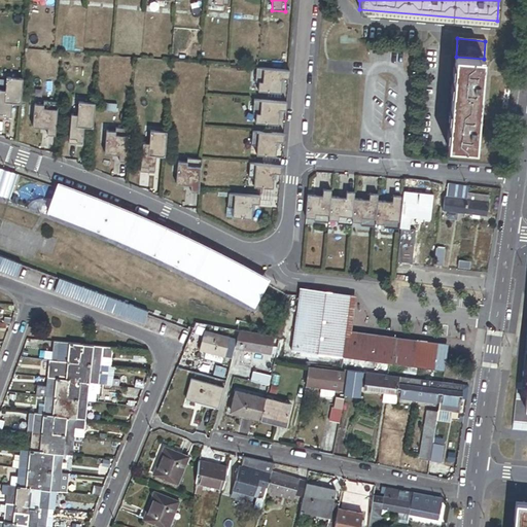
[(484,59),(456,57),(449,148),(477,150),(484,59)]
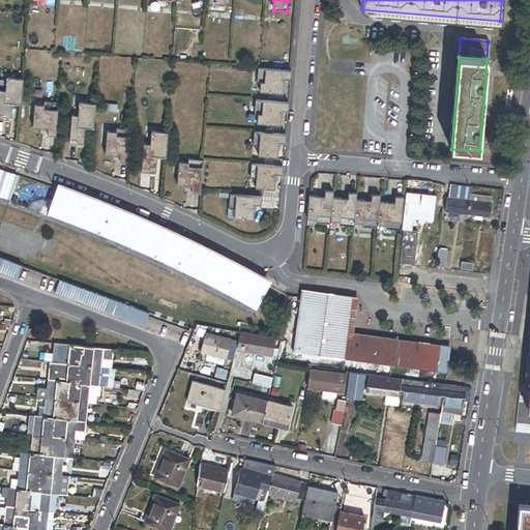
[(290,71),(258,69),(258,83),(263,84),(263,92),(283,94),(283,79),(289,80),(290,71)]
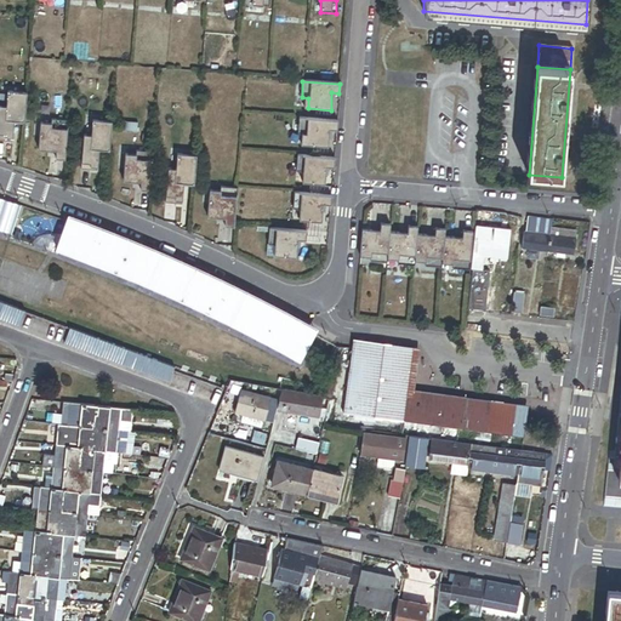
[(23,123),(26,93),(9,92),(7,108),(0,107),(0,141),(12,142),(13,123),(23,123)]
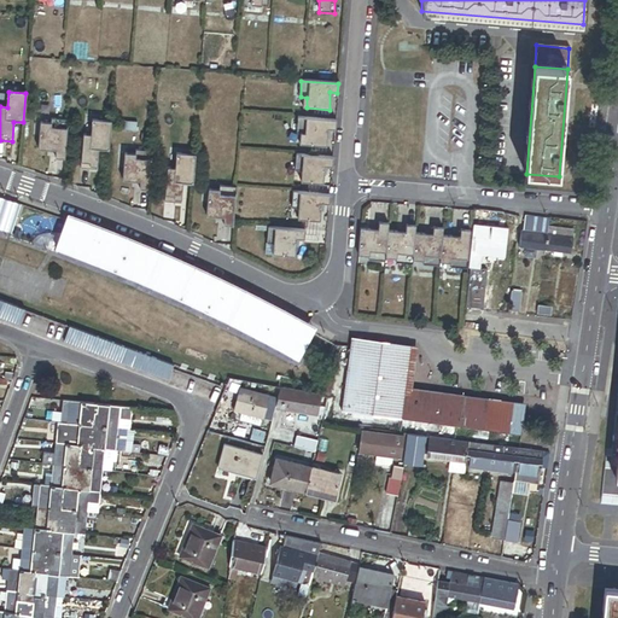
[(334,121),(298,117),(296,134),(303,135),(303,145),(326,147),(327,129),(334,130),(334,121)]
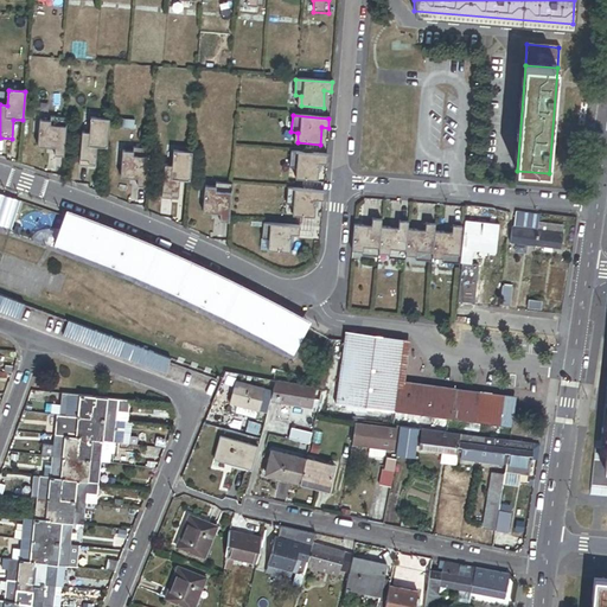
[(63,158),(65,120),(48,119),(48,123),(38,122),(36,147),(53,149),(53,157),(63,158)]
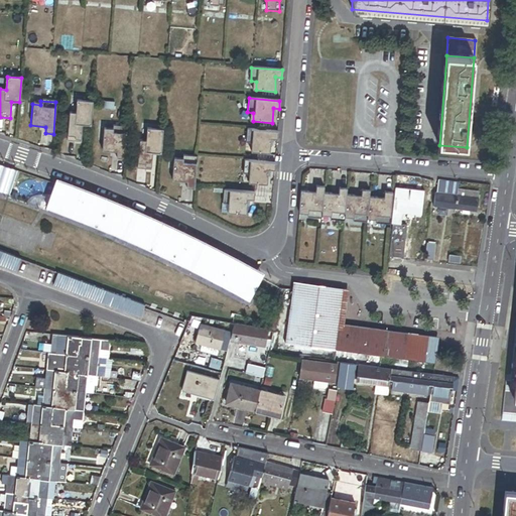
[(90,126),(92,102),(78,101),(77,113),(70,113),(68,141),(81,142),(82,126),(90,126)]
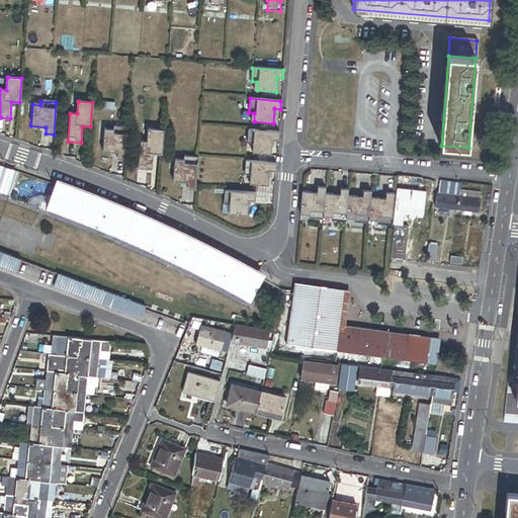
[(123,160),(126,127),(111,126),(111,131),(102,130),(100,151),(116,153),(115,159),(123,160)]
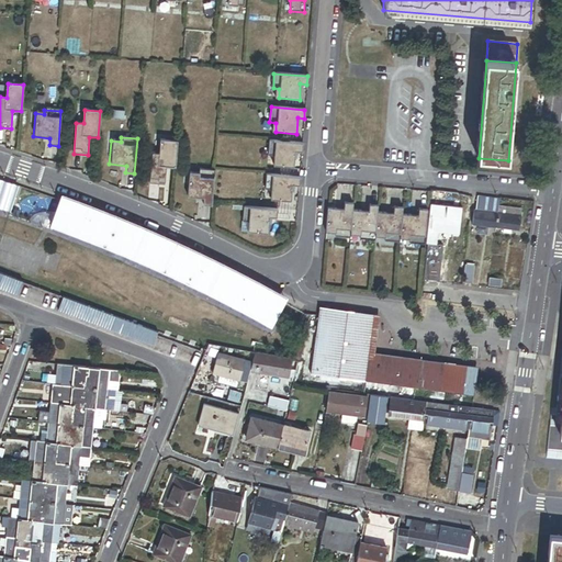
[(175,168),(177,142),(161,141),(160,154),(153,154),(149,184),(165,186),(166,168),(175,168)]
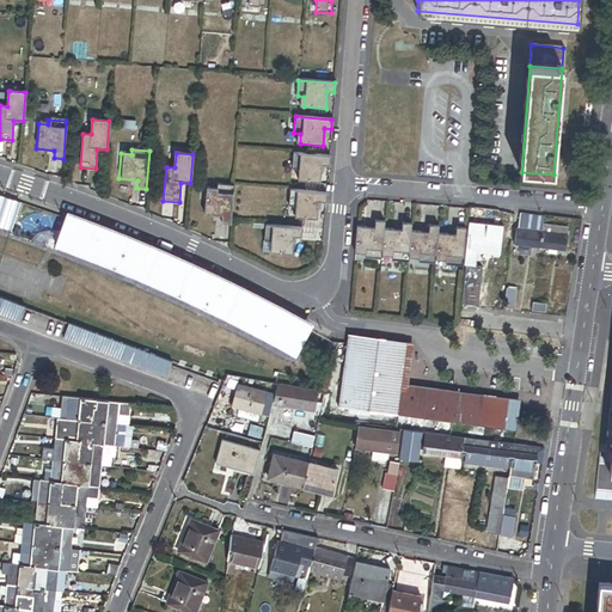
[(329,157),(292,153),(291,169),(298,170),(297,181),(319,182),(320,165),(329,165),(329,157)]
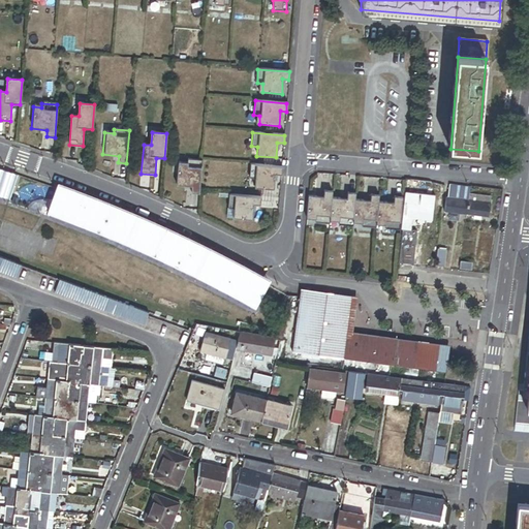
[(198,193),(201,160),(186,159),(186,162),(177,162),(175,184),(191,185),(190,192),(198,193)]
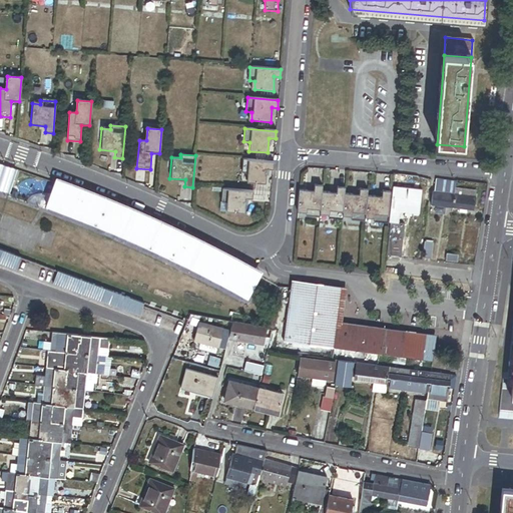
[(273,162),(242,159),(241,172),(246,173),(245,182),(265,183),(267,168),(273,169),(273,162)]
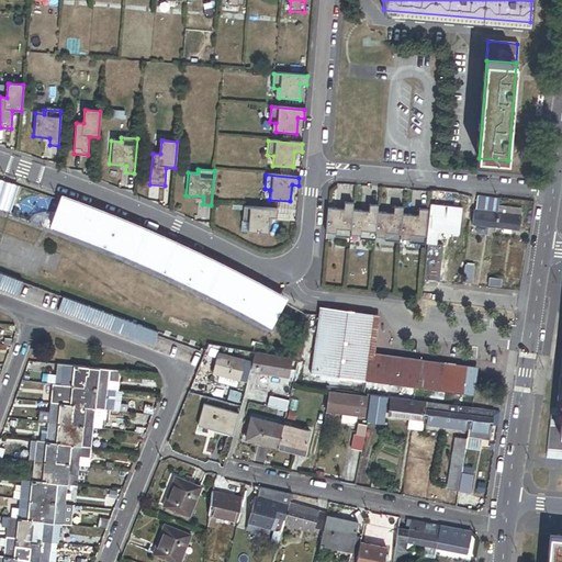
[(18,187),(0,181),(0,210),(10,213),(18,187)]
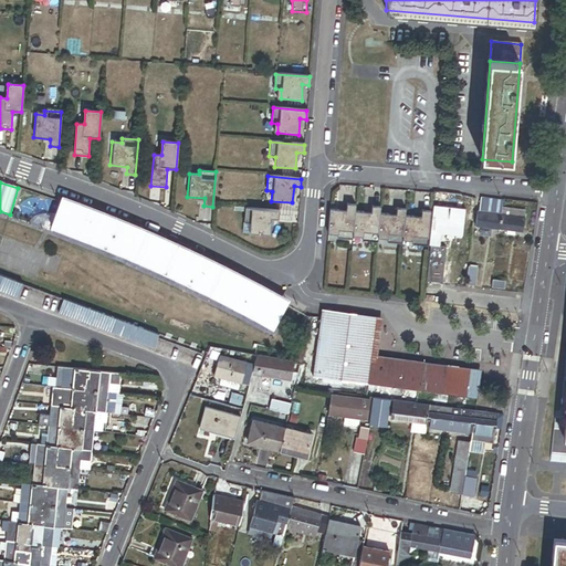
[(462,201),(462,195),(436,192),(435,199),(433,199),(432,209),(448,211),(456,212),(470,213),(471,202),(462,201)]
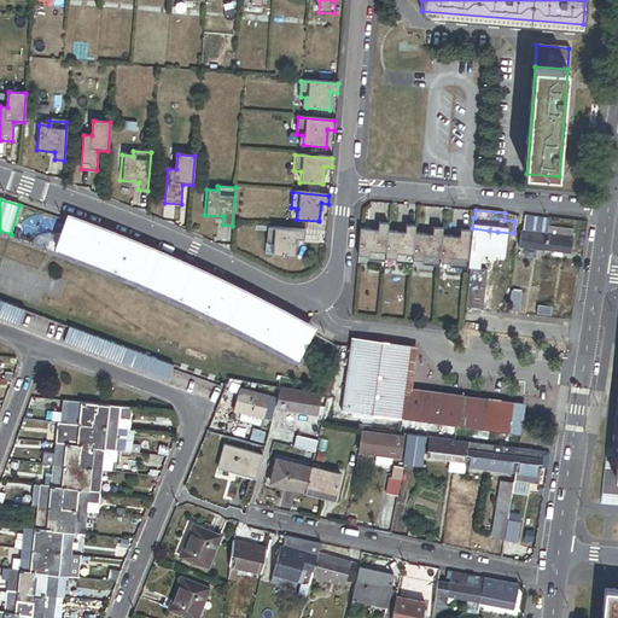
[(181,258),(140,240),(121,233),(104,227),(75,215),(68,213),(66,217),(74,220),(103,231),(118,238),(138,245),(180,263),(205,275),(220,281),(238,290),(268,305),(287,316),(314,331),(316,326),(290,312),(270,302),(240,286),(221,278),(208,270),(181,258)]
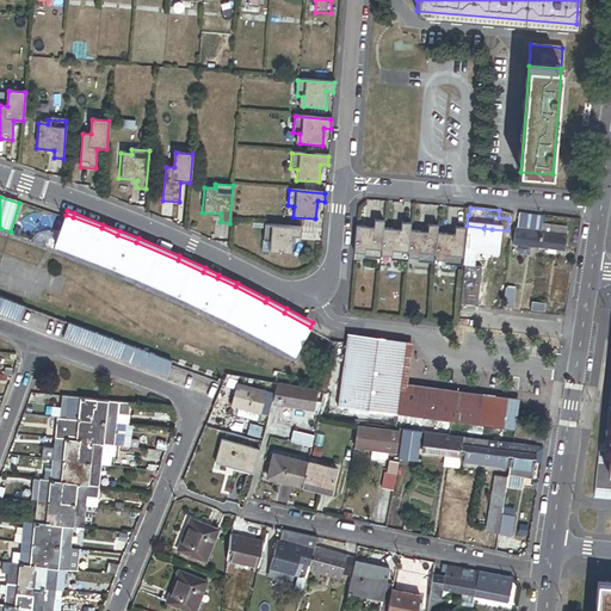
[(178,260),(136,242),(117,235),(102,228),(73,217),(66,215),(54,246),(72,252),(103,264),(122,271),(140,279),(160,288),(177,295),(191,302),(208,309),(222,316),(255,333),(271,341),(288,352),(295,356),(310,327),(284,313),(265,302),(235,287),(217,278),(203,272),(178,260)]
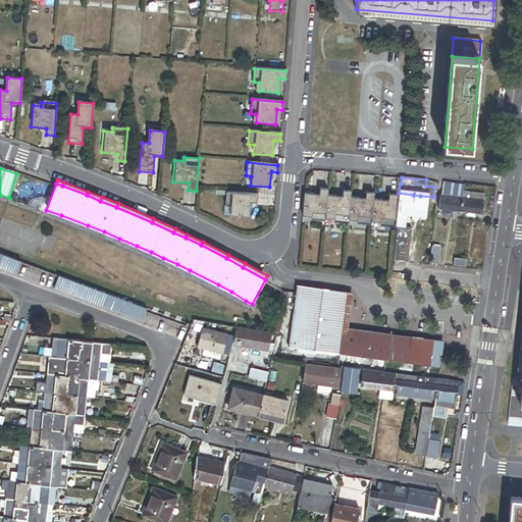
[(442,196),(458,198),(460,186),(444,184),(442,196)]
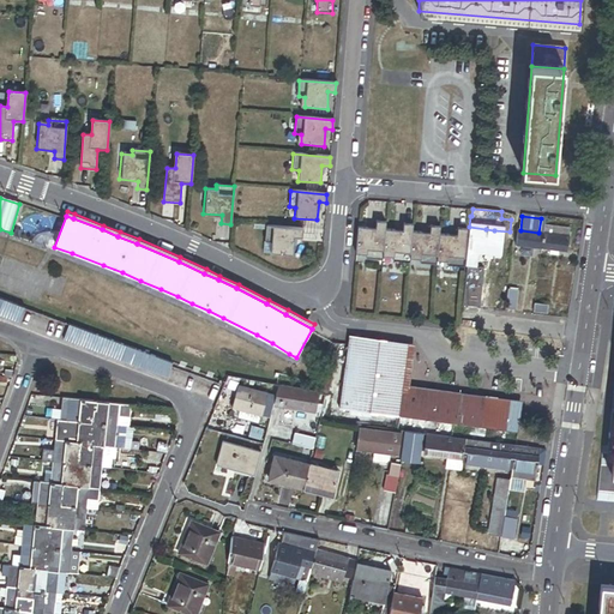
[(463,268),(467,229),(457,228),(457,235),(439,234),(440,228),(429,227),(431,233),(411,232),(413,224),(403,223),(403,230),(385,229),(385,222),(375,222),(375,228),(357,227),(355,254),(366,256),(366,259),(383,260),(383,257),(393,258),(393,262),(409,263),(410,258),(421,259),(420,263),(435,265),(437,262),(447,262),(447,266),(463,268)]
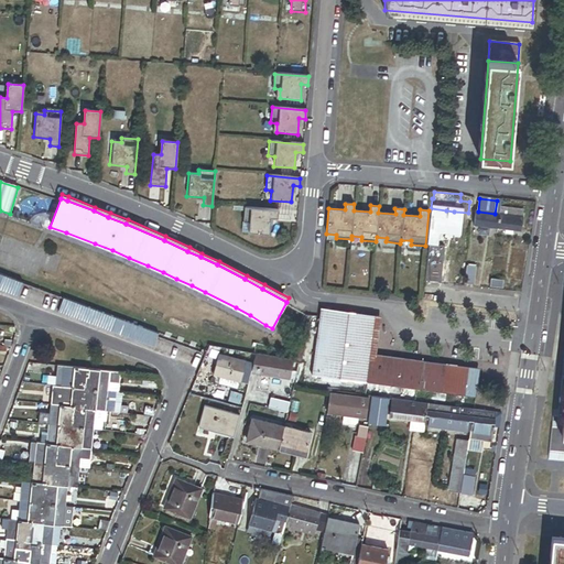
[(278,210),(243,206),(242,221),(248,223),(248,232),(269,235),(270,218),(278,218),(278,210)]
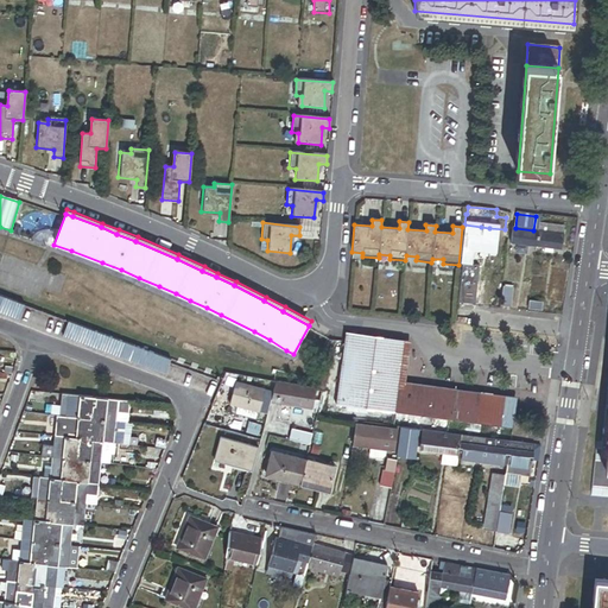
[(539,232),(537,230),(534,247),(561,249),(563,234),(550,233),(551,226),(540,223),(539,232)]
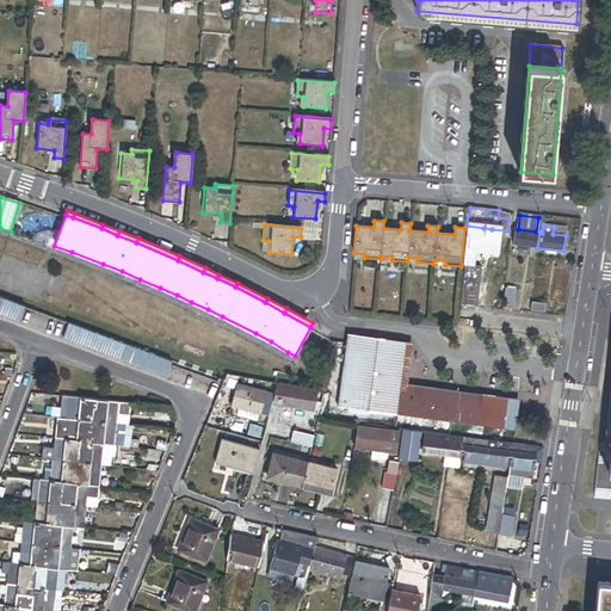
[(537,248),(539,232),(536,232),(518,229),(516,229),(513,245),(537,248)]
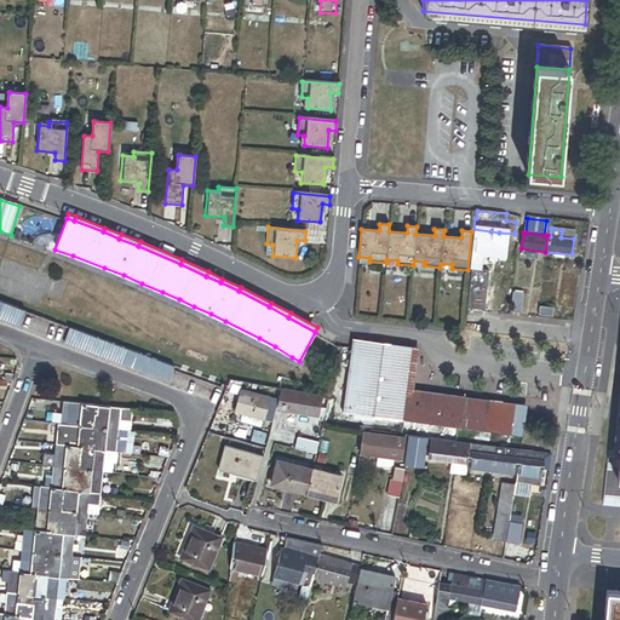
[(523,294),(514,293),(511,314),(521,315),(523,294)]
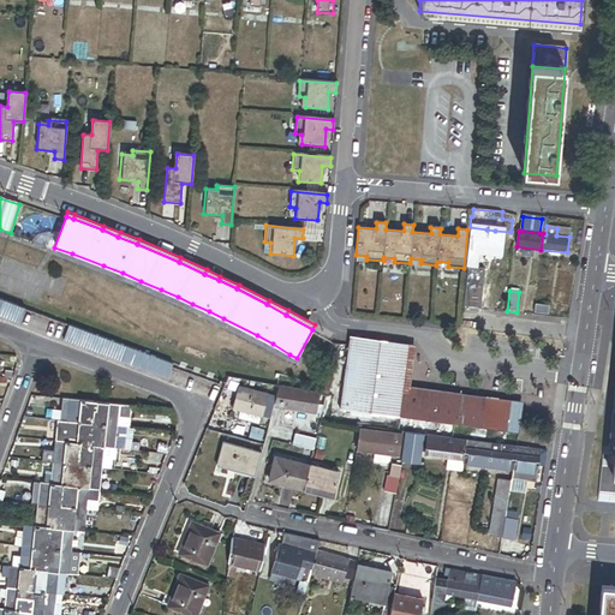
[(477,294),(464,293),(463,306),(478,308),(479,294),(477,294)]
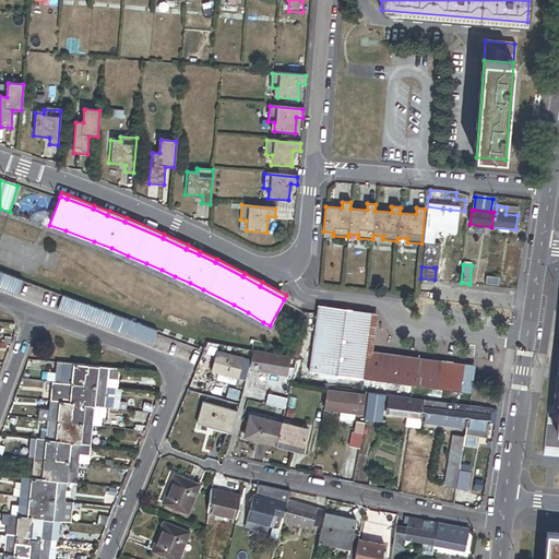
[(0,287),(16,294),(22,282),(0,273),(0,287)]
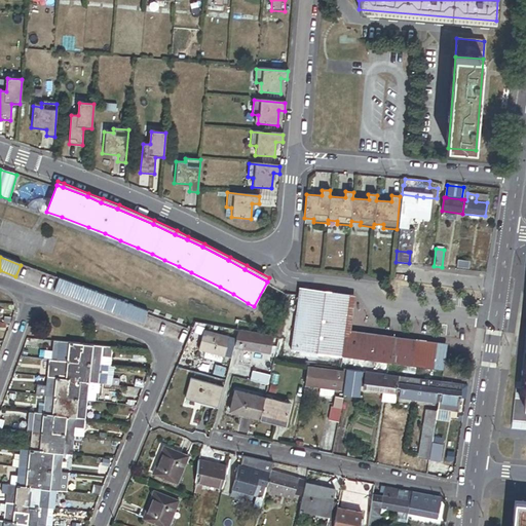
[(468,261),(457,260),(456,267),(467,269),(468,261)]
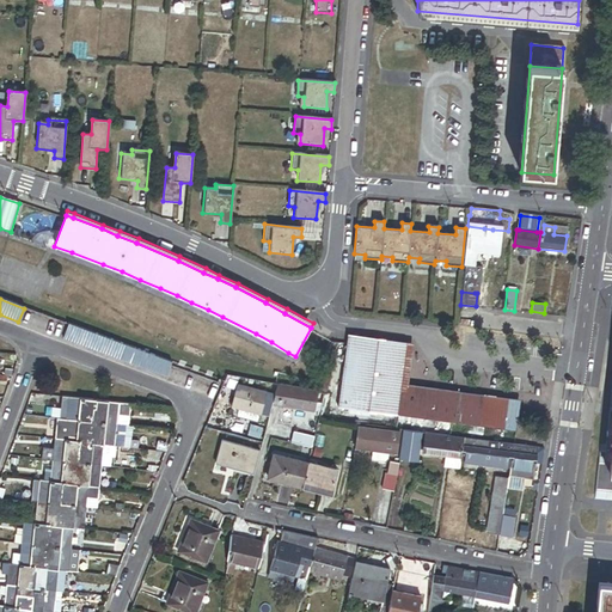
[(166,377),(171,362),(69,325),(63,340),(166,377)]
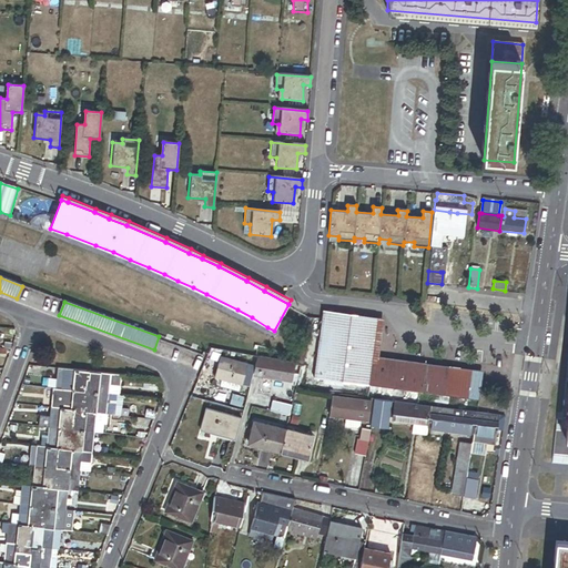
[(378,318),(323,311),(314,378),(479,402),(482,377),(372,363),(378,318)]
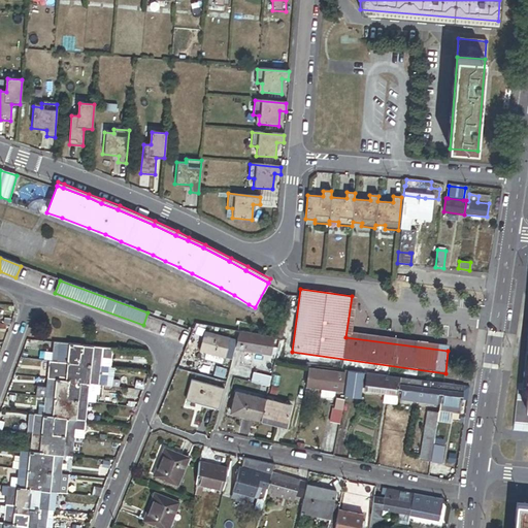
[(272,337),(239,331),(237,341),(235,348),(269,354),(272,338),(272,337)]
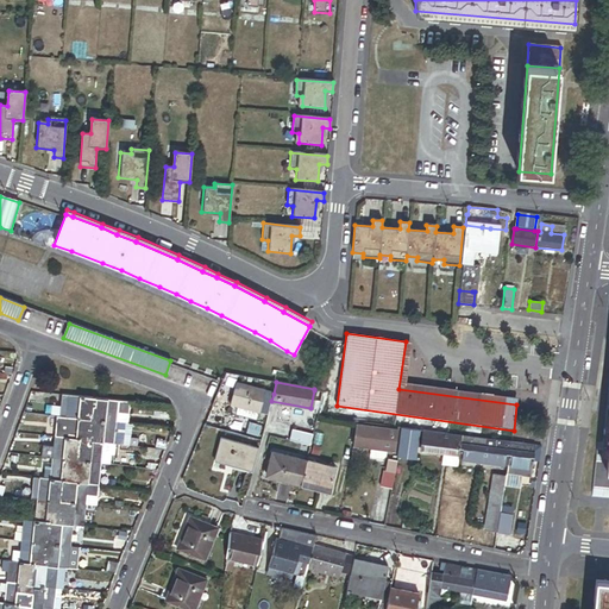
[(271,401),(274,394),(236,384),(230,405),(268,414),(271,401)]
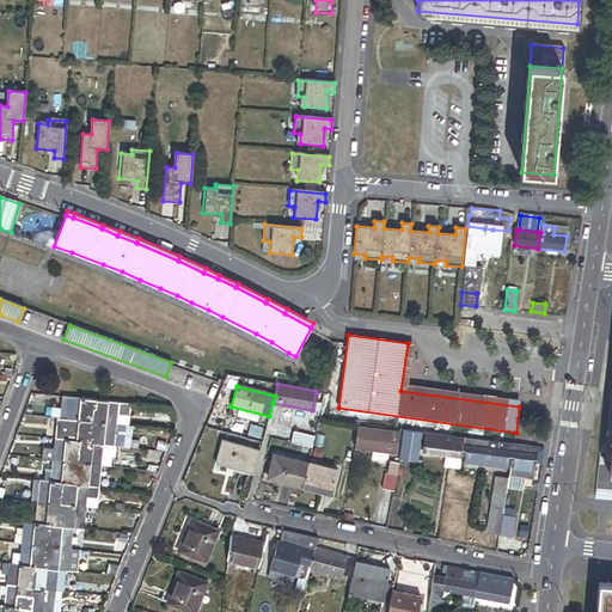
[(69,398),(68,410),(67,418),(91,422),(93,401),(69,398)]
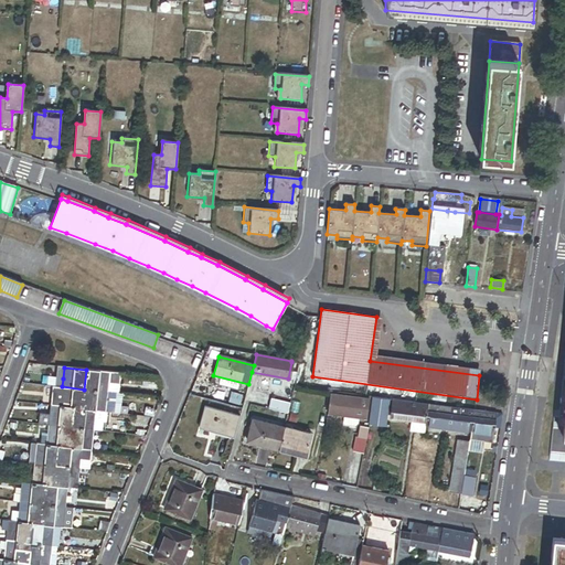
[(109,373),(86,370),(84,390),(107,392),(108,384),(109,373)]
